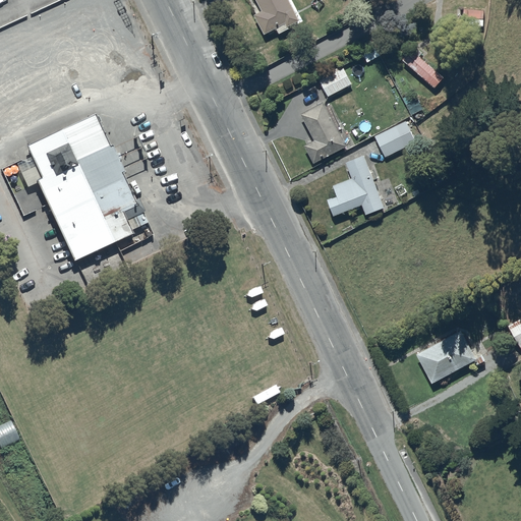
[(299,18),(289,0),(256,0),(263,9),(253,13),(265,34),(276,26),(279,33),(289,27),(288,24),(299,18)]
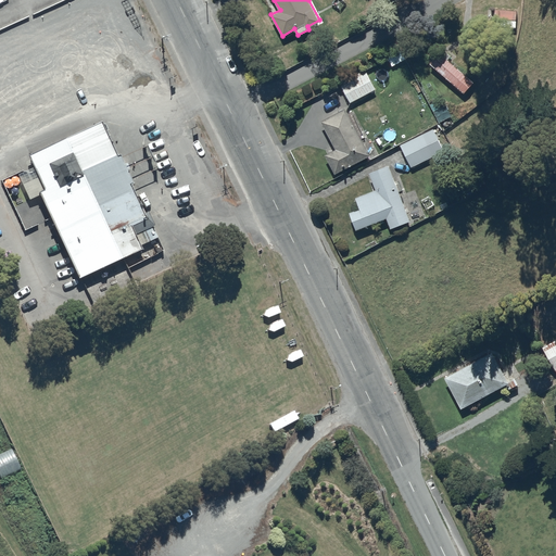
[(495,8),(494,16),(516,19),(517,10),(495,8)]
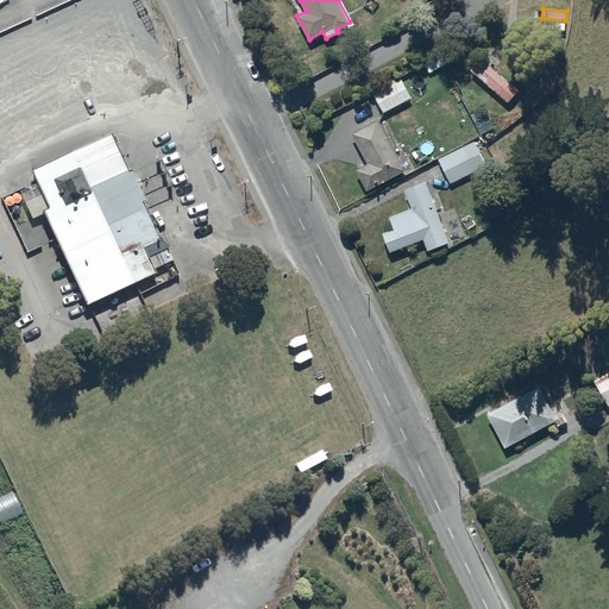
[(479,55),(469,68),(508,101),(519,88),(479,55)]
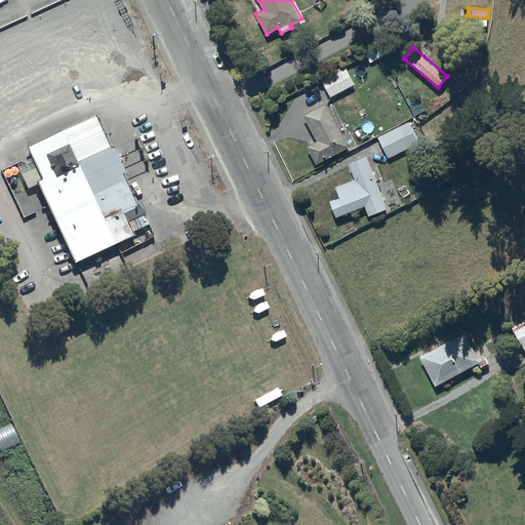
[(321,77),(330,95),(355,83),(345,65),(321,77)]
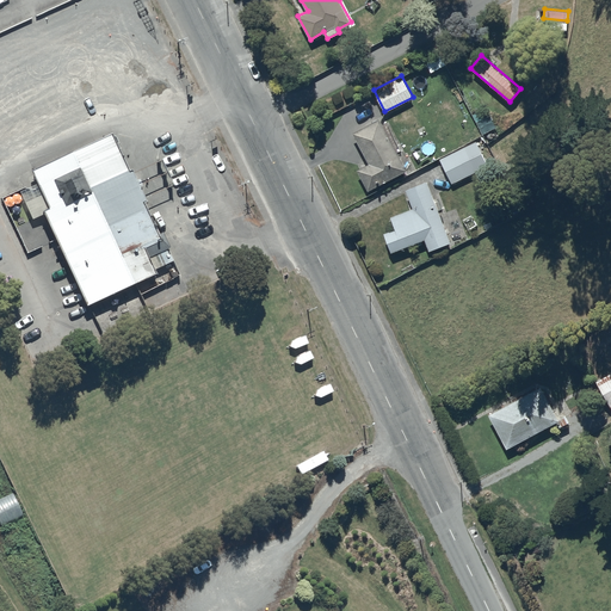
[(357,170),(369,190),(407,170),(397,152),(401,150),(387,122),(383,123),(380,118),(352,133),(369,164),(357,170)]
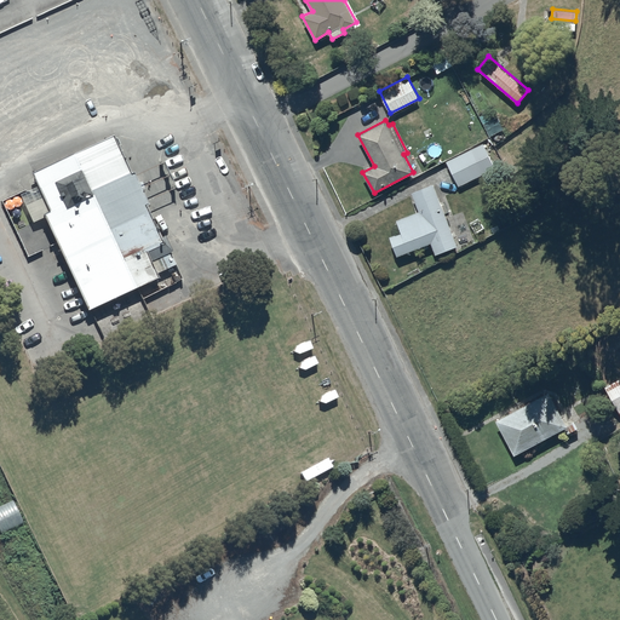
[(120,147),(18,197),(80,320),(182,268),(120,147)]
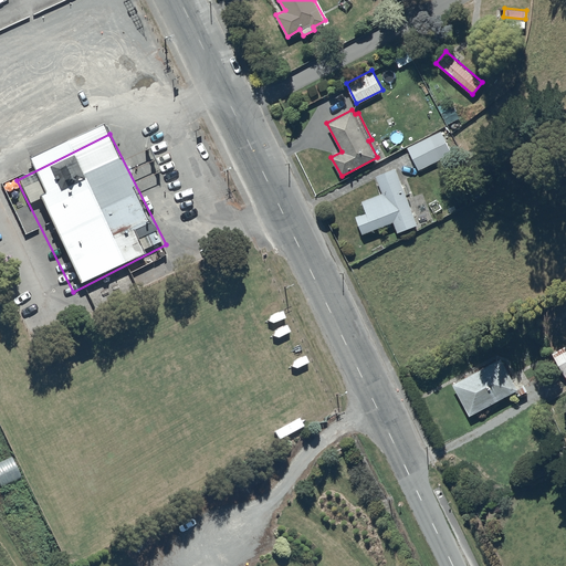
[(417,223),(396,168),(376,175),(383,192),(362,199),(366,211),(356,215),(363,232),(394,220),(398,231),(417,223)]
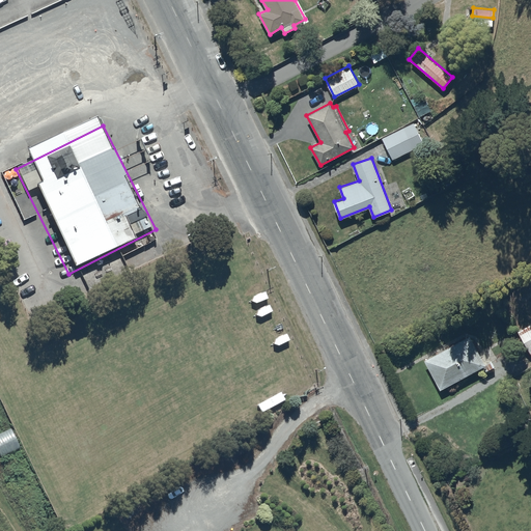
[(530,323),(518,330),(530,353),(530,352),(530,323)]
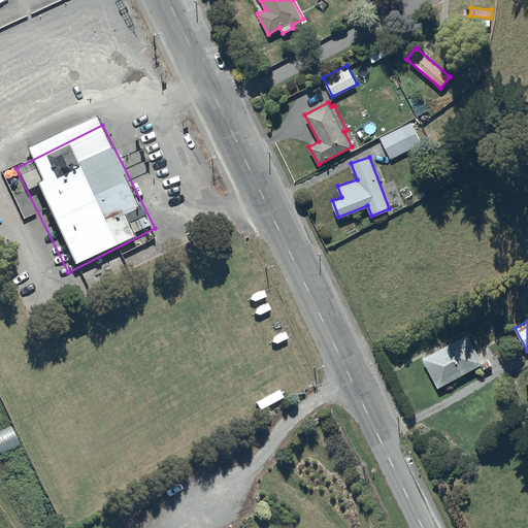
[(468,332),(423,357),(437,387),(481,365),(483,368),(491,364),(488,358),(483,360),(468,332)]
